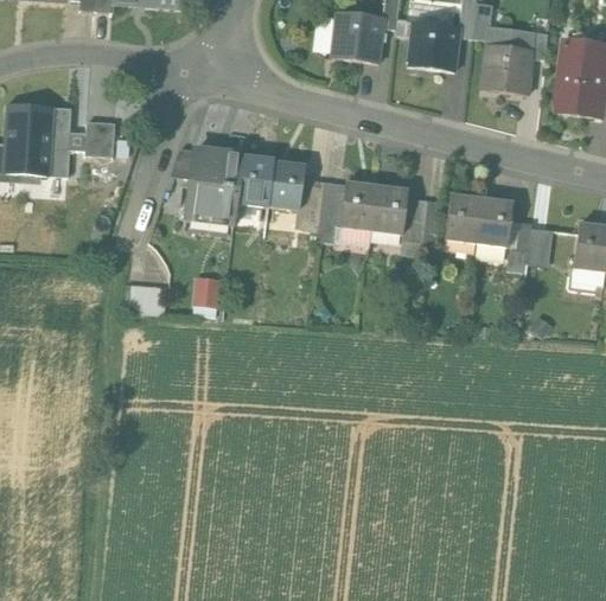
[(80,0),(78,11),(96,12),(96,0),(80,0)]
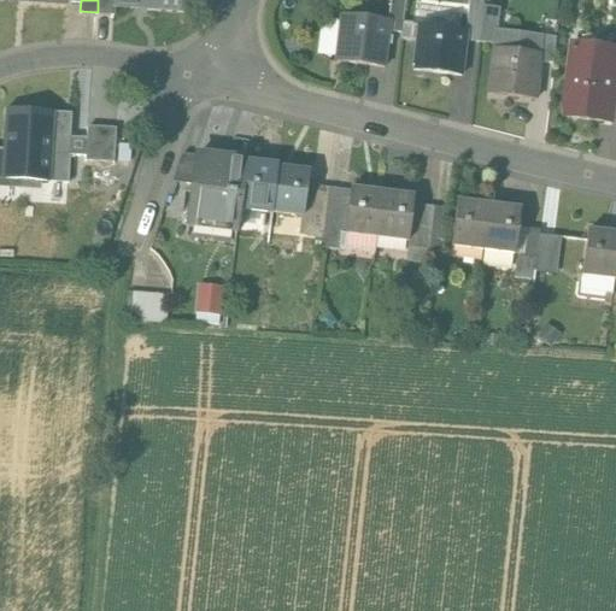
[(98,0),(98,12),(115,13),(116,3),(116,0),(98,0)]
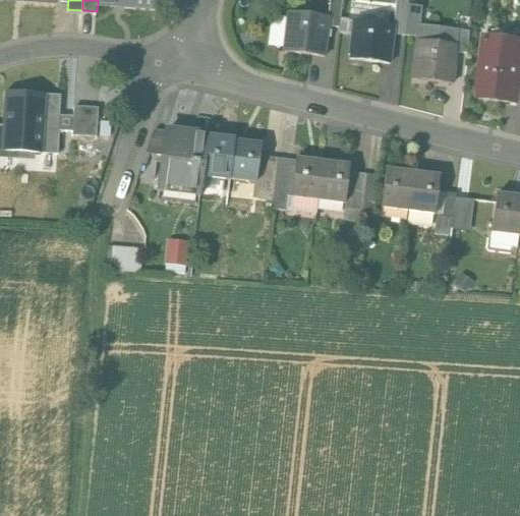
[(330,0),(328,16),(327,23),(340,25),(343,0),(330,0)]
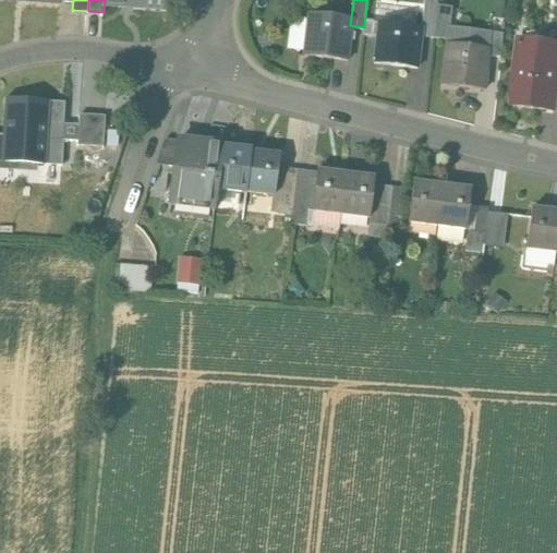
[(425,0),(422,27),(423,28),(422,35),(434,37),(438,0),(425,0)]
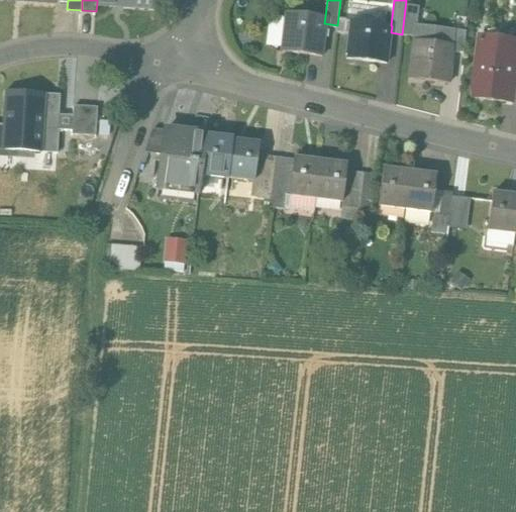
[(325,16),(286,11),(282,47),(321,53),(324,23),(325,16)]
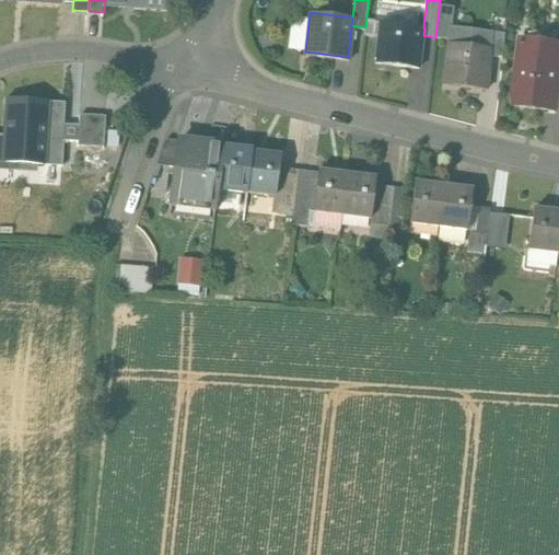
[(423,27),(382,23),(375,60),(419,66),(423,35),(424,29),(423,27)]
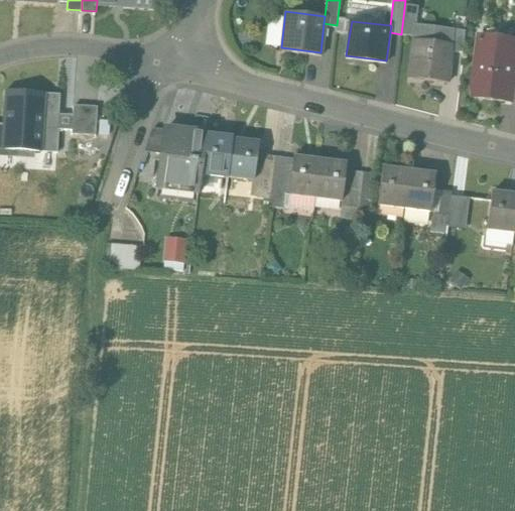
[(466,30),(455,28),(453,44),(452,51),(463,53),(466,30)]
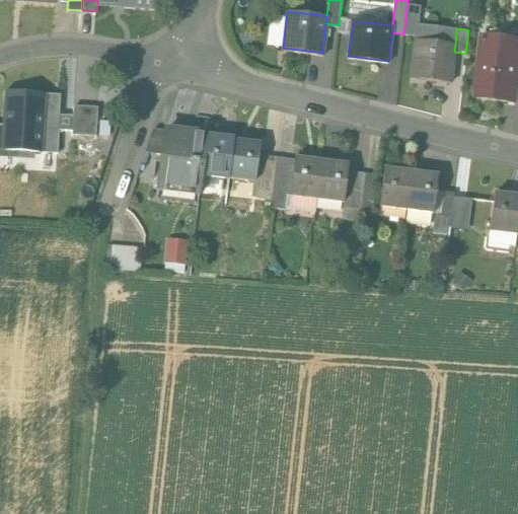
[(517,42),(488,38),(489,34),(484,34),(475,95),(516,100),(517,87),(517,42)]
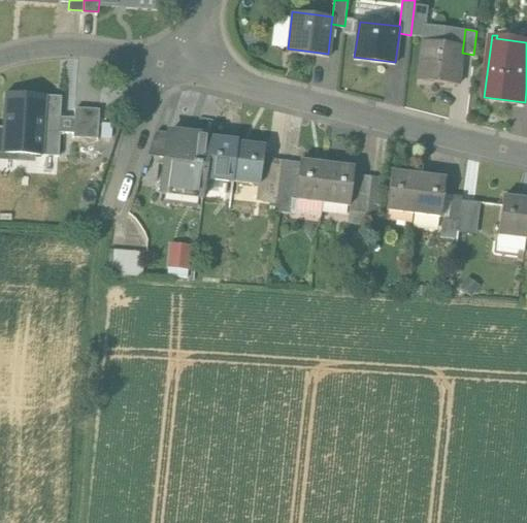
[(463,45),(423,40),(418,77),(458,83),(462,53),(463,45)]
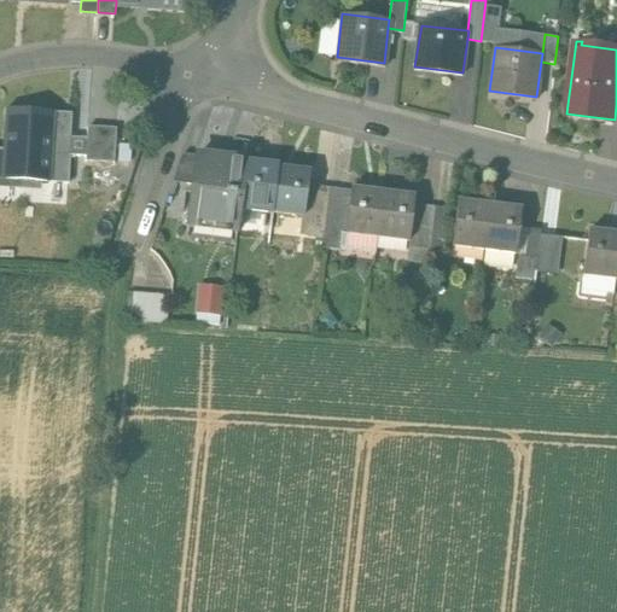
[(73,112),(31,109),(28,150),(24,150),(22,176),(41,178),(41,174),(68,176),(73,112)]
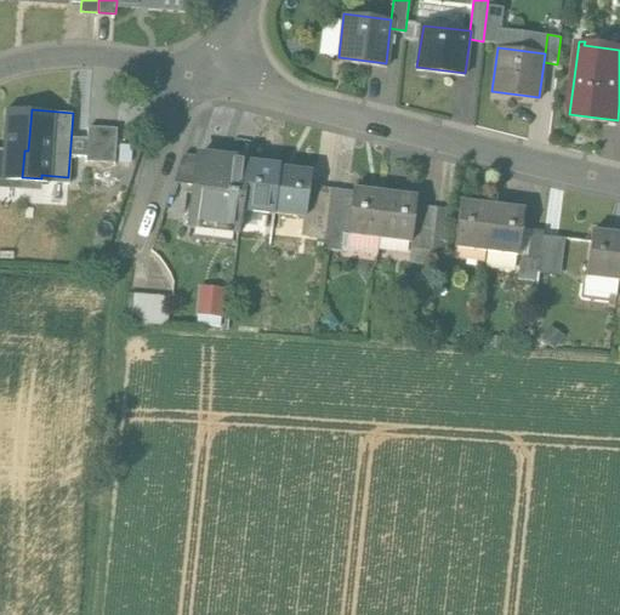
[(198,154),(183,153),(174,181),(194,183),(198,154)]
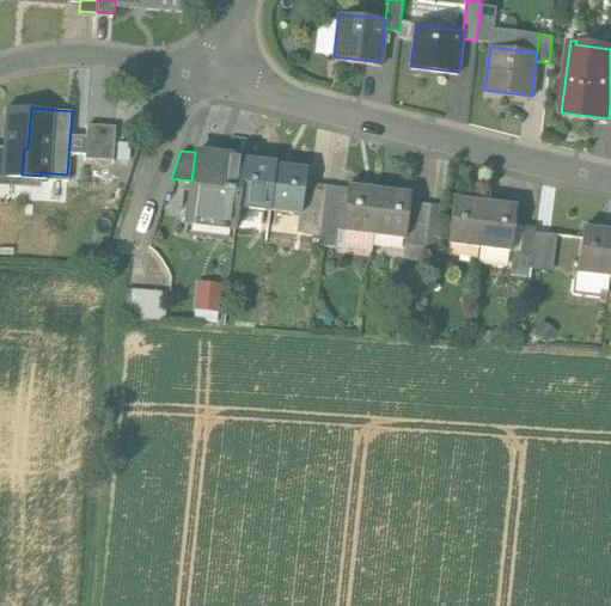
[(244,158),(195,152),(191,181),(187,218),(236,224),(238,204),(244,163),(244,158)]
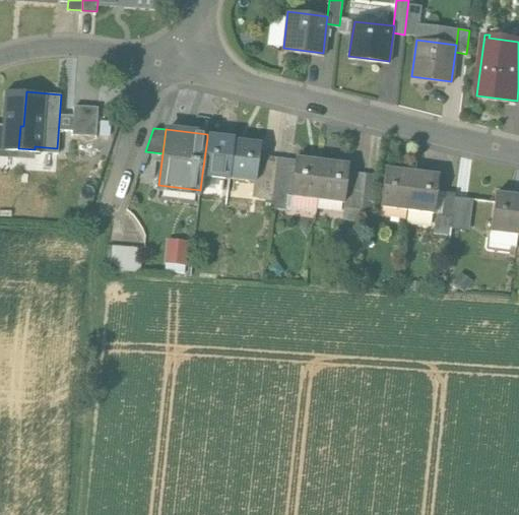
[(234,142),(207,138),(202,174),(230,178),(234,142)]
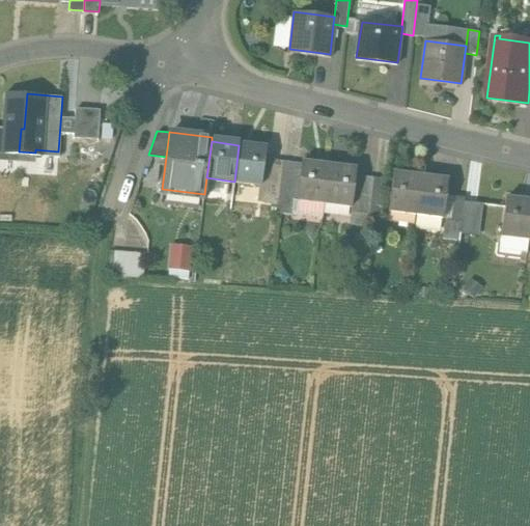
[(266,148),(239,145),(234,182),(261,185),(266,148)]
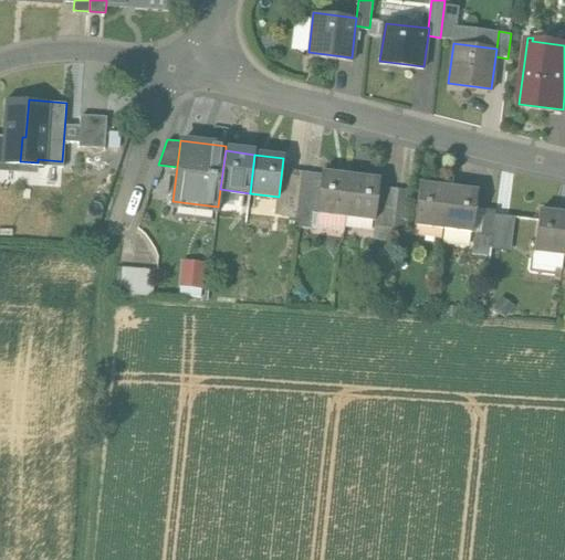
[(351,176),(323,172),(318,211),(346,214),(351,176)]
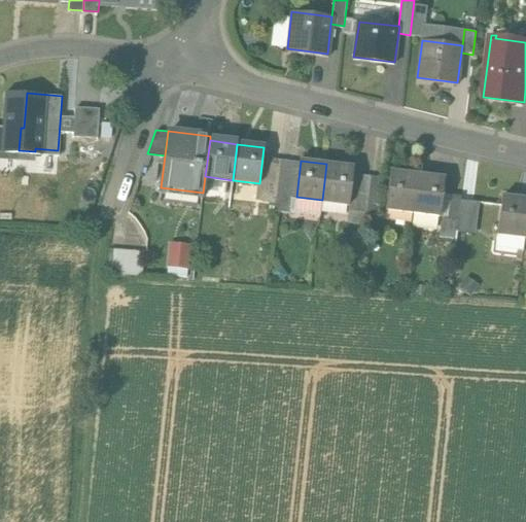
[(353,167),(326,164),(322,200),(349,203),(353,172),(353,167)]
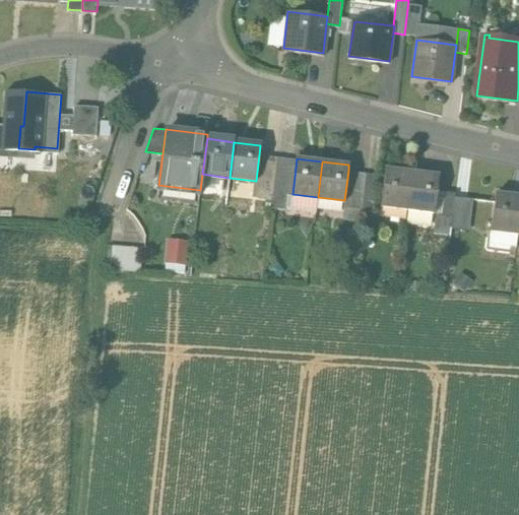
[(412,172),(386,169),(383,204),(408,207),(412,172)]
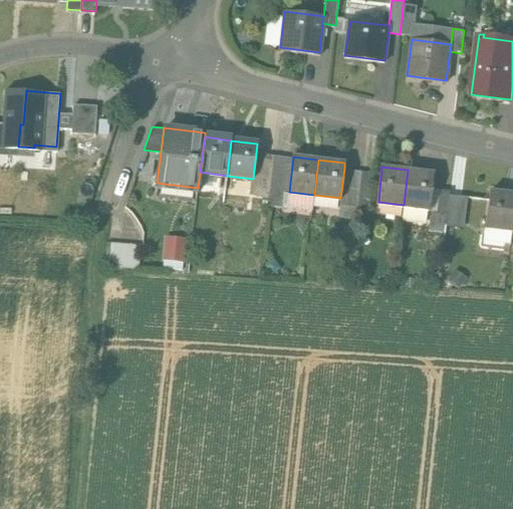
[(362,171),(344,168),(340,198),(339,205),(357,207),(362,171)]
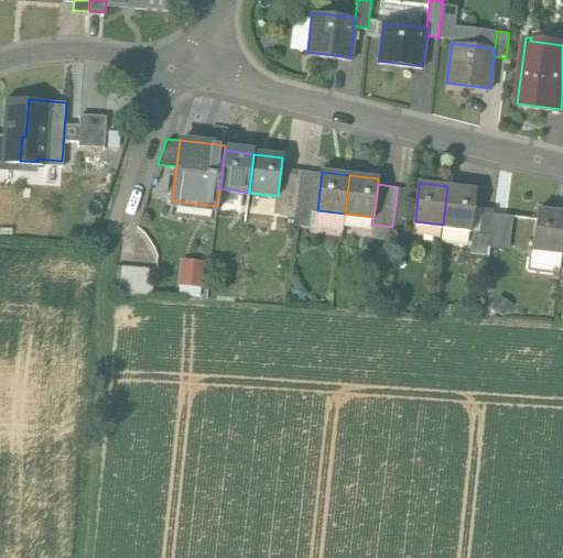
[(476,188),(447,186),(443,225),(473,228),(476,188)]
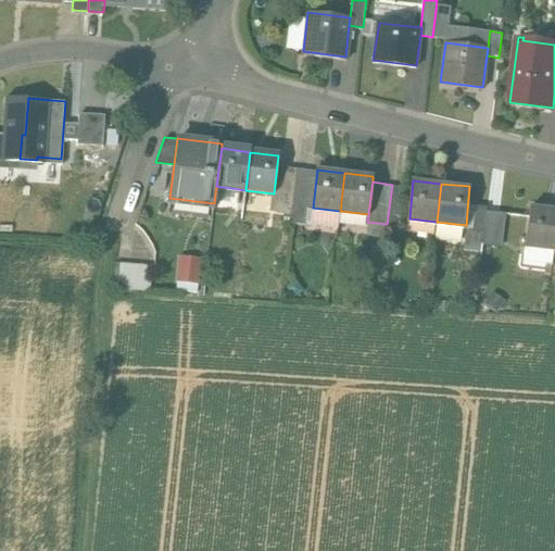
[(554,208),(532,205),(527,246),(554,248),(554,208)]
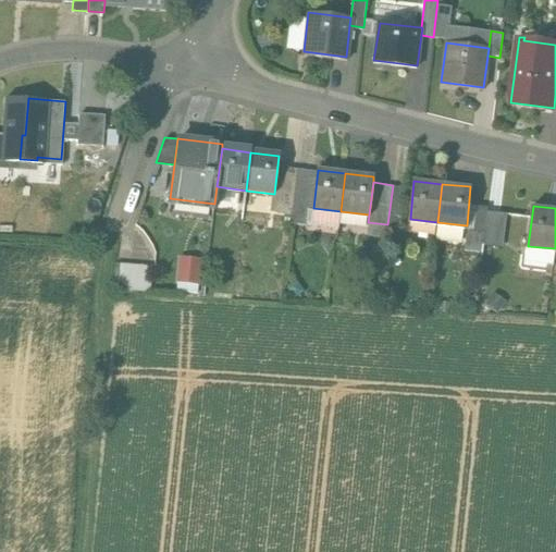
[(184,249),(181,277),(206,280),(209,253),(184,249)]
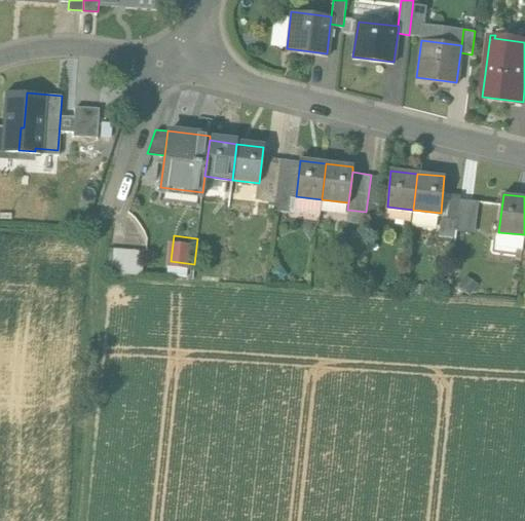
[(147,268),(146,244),(114,245),(115,269),(147,268)]
